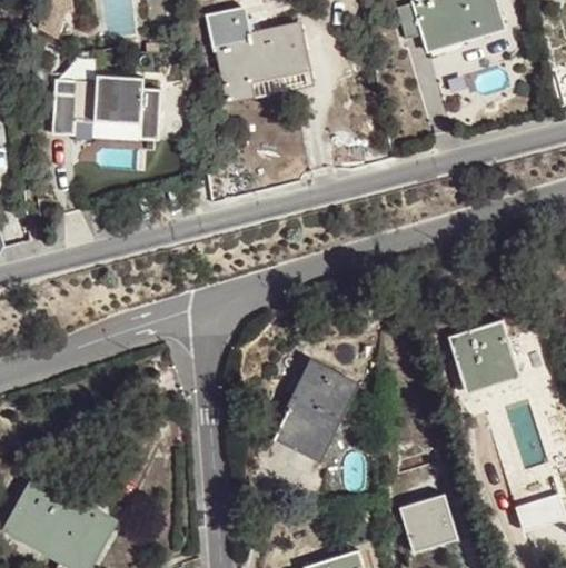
[(43,0),(33,27),(49,32),(59,7),(70,3),(68,0),(43,0)]
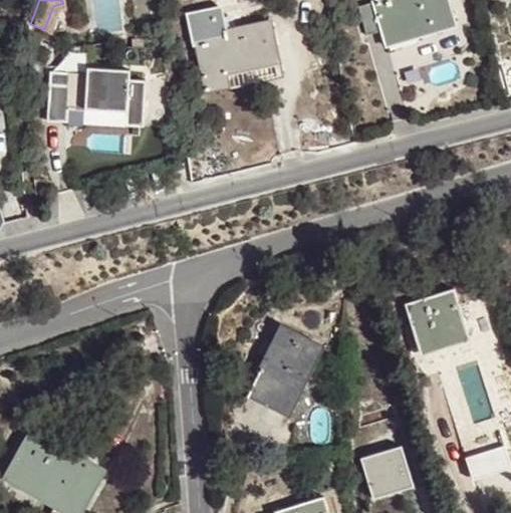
[(400,0),(385,0),(354,9),(361,37),(377,33),(379,42),(411,33),(412,40),(450,29),(441,0),(410,0),(402,3),(400,0)]
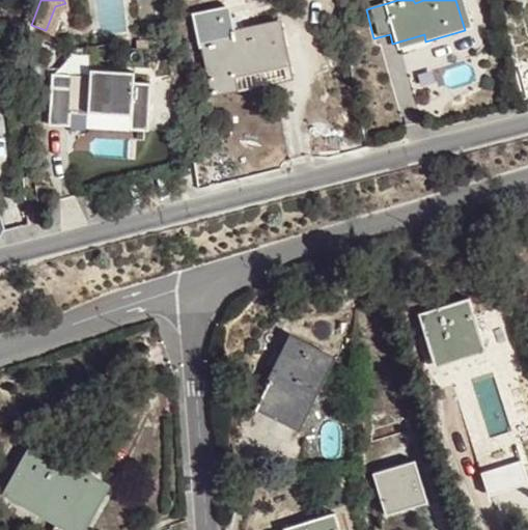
[(222,7),(191,14),(197,44),(199,44),(210,92),(285,77),(274,21),(227,29),(222,7)]
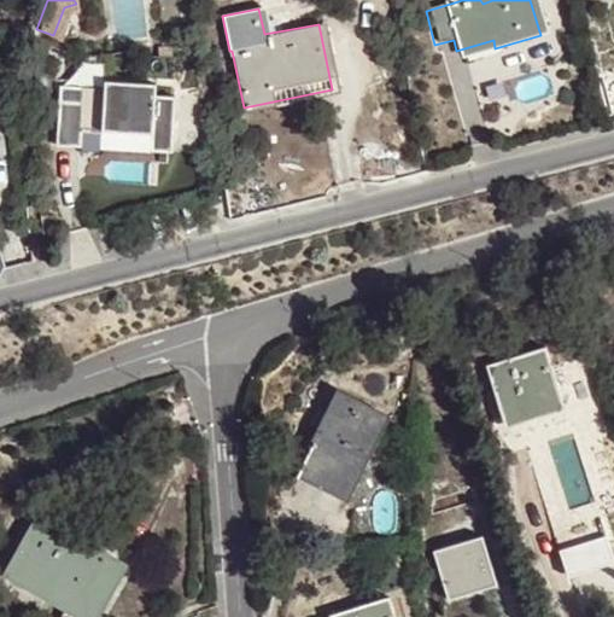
[(86,87),(63,86),(59,145),(82,146),(153,150),(175,151),(177,95),(158,94),(158,83),(133,82),(107,81),(107,95),(86,94),(86,87)]
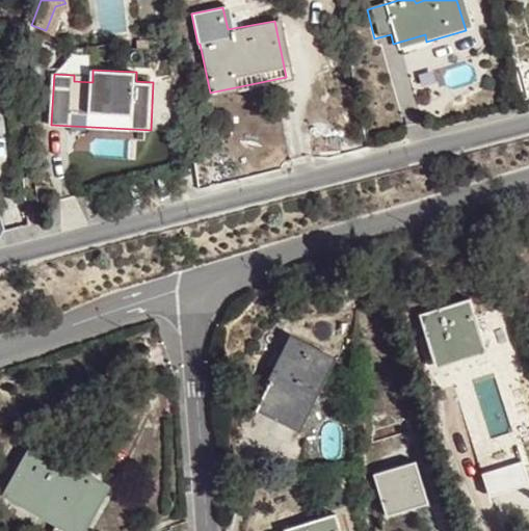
[(469,302),(418,318),(433,365),(483,348),(469,302)]
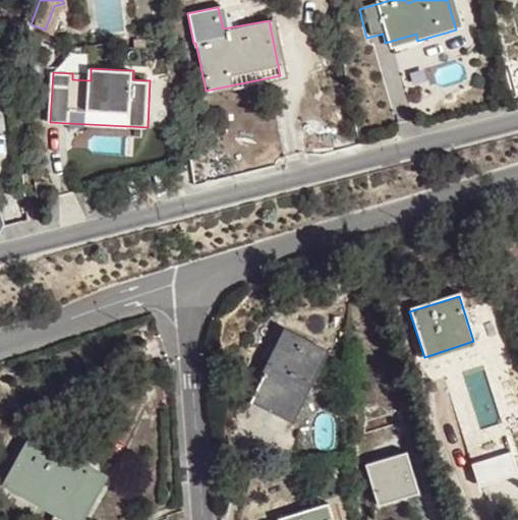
[(278,344),(248,404),(252,405),(256,395),(291,409),(300,393),(305,395),(327,352),(296,338),(290,349),(278,344)]
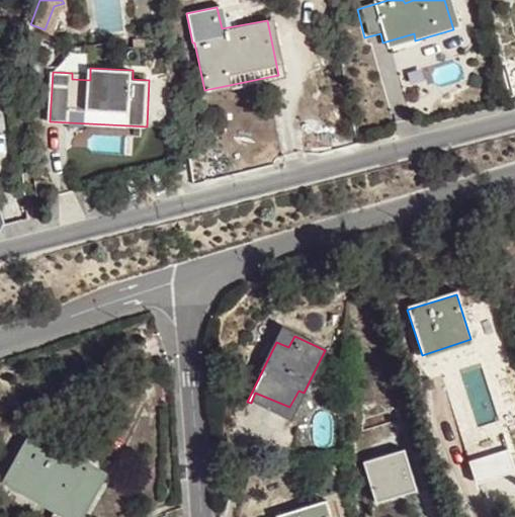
[(25,442),(3,484),(64,516),(74,516),(97,470),(67,454),(63,461),(25,442)]
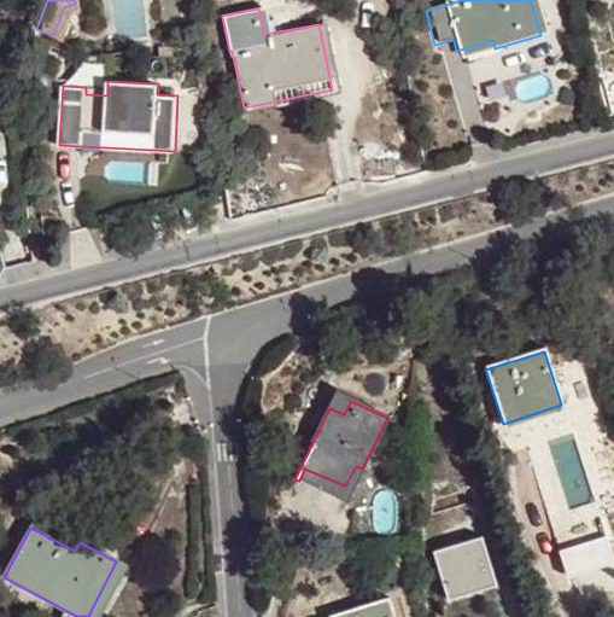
[(430,551),(445,603),(496,588),(480,536),(430,551)]
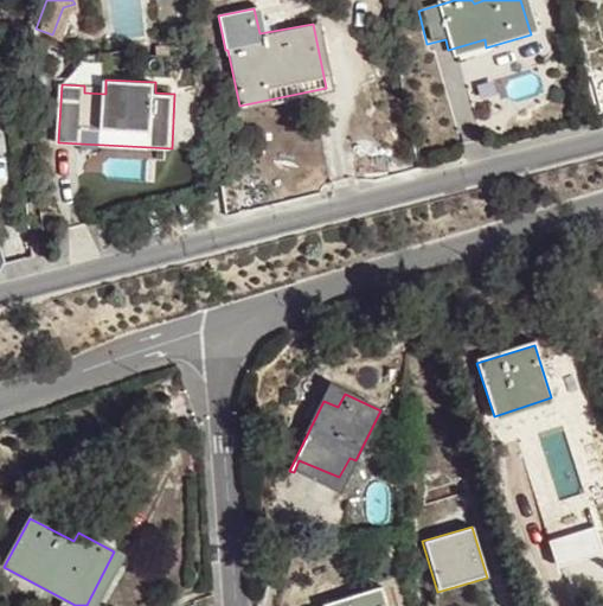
[(383,605),(378,589),(328,605),(383,605)]
